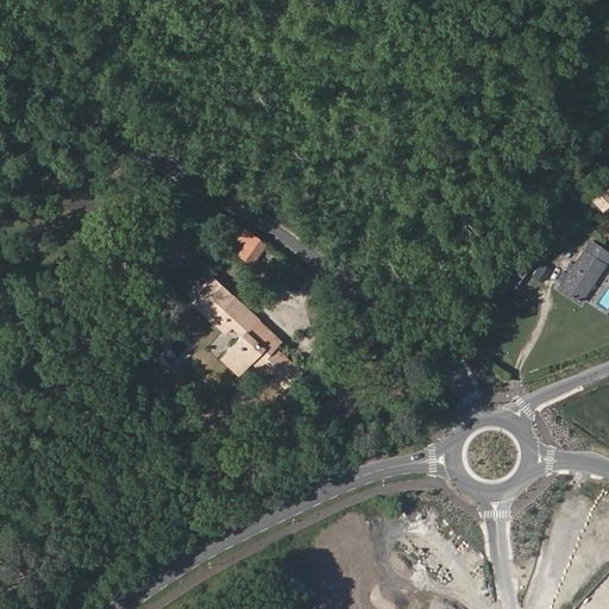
[(255,263),(268,244),(245,230),(239,239),(246,244),(240,253),(255,263)]
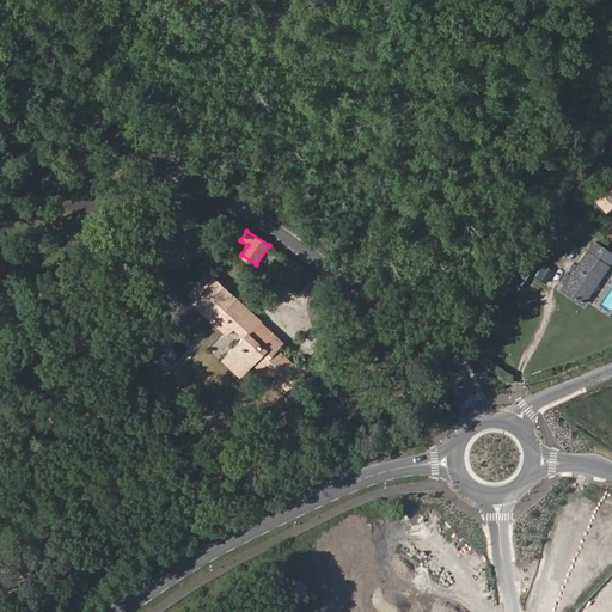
[(607,265),(611,258),(611,251),(597,240),(588,251),(607,265)]
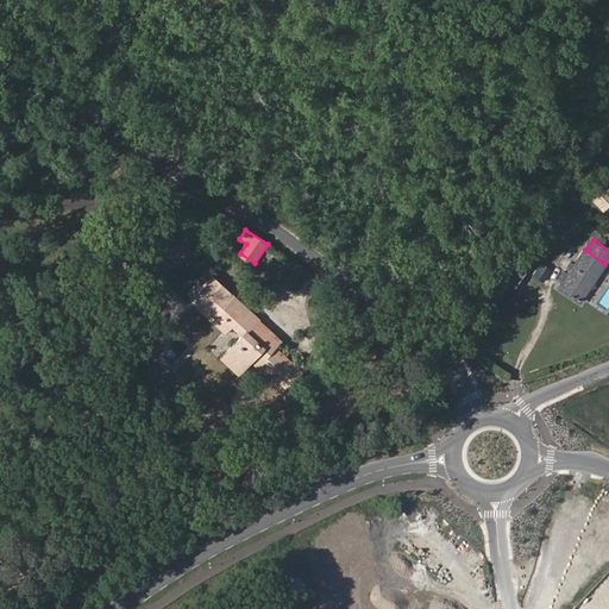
[(585,250),(584,250),(557,289),(578,303),(606,265),(604,264),(585,250)]
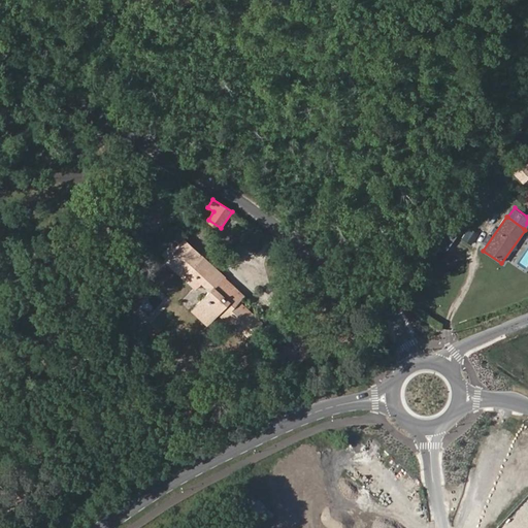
[(468,227),(461,238),(469,244),(477,233),(468,227)]
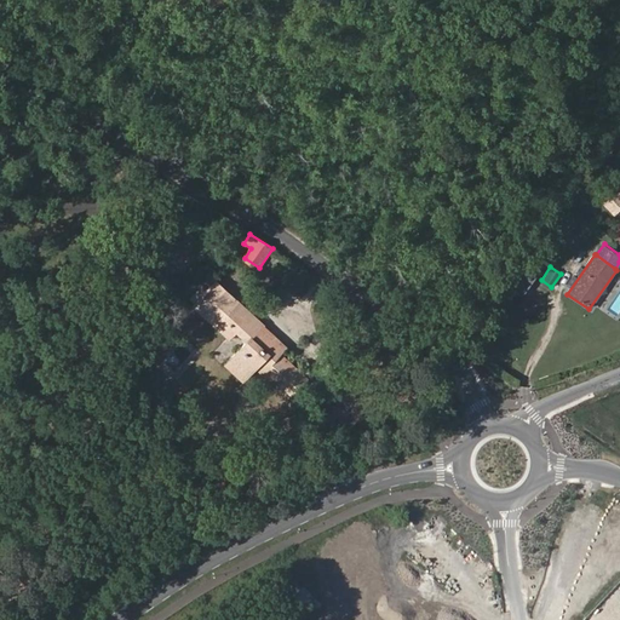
[(213,326),(239,300),(219,281),(194,308),(213,326)]
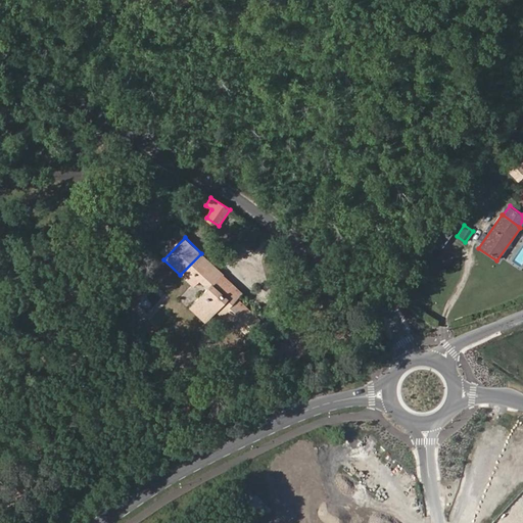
[(180,275),(189,283),(200,293),(189,306),(204,321),(216,308),(243,334),(258,318),(237,296),(241,290),(201,253),(180,275)]
